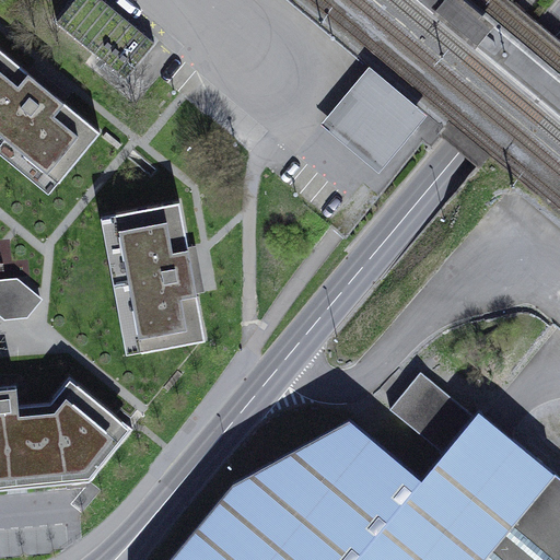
[(154,43),(102,0),(74,0),(57,22),(126,79),(154,43)]
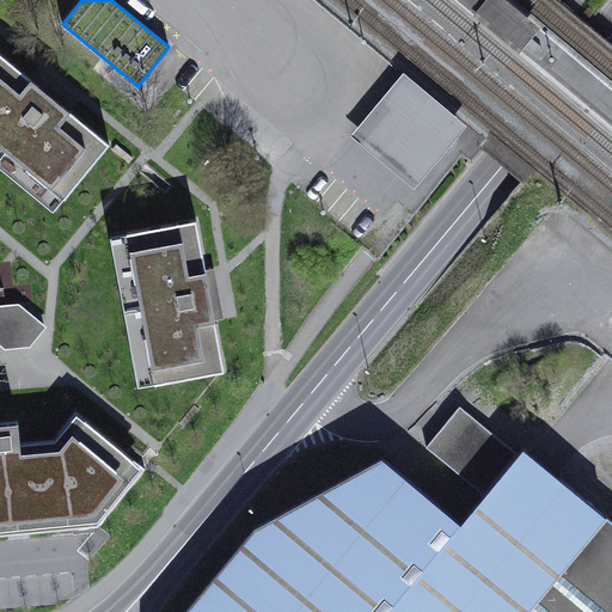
[(519,54),(540,29),(506,0),(485,0),(473,16),(519,54)]
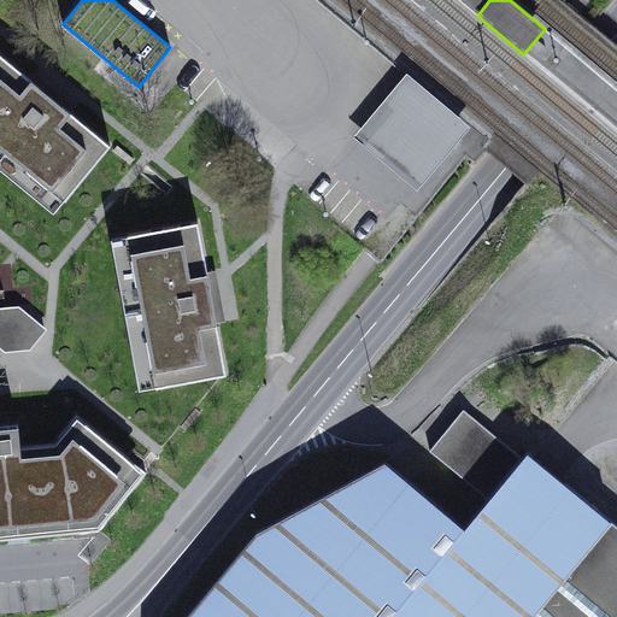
[(65,200),(111,146),(0,54),(0,146),(65,199),(65,200)]
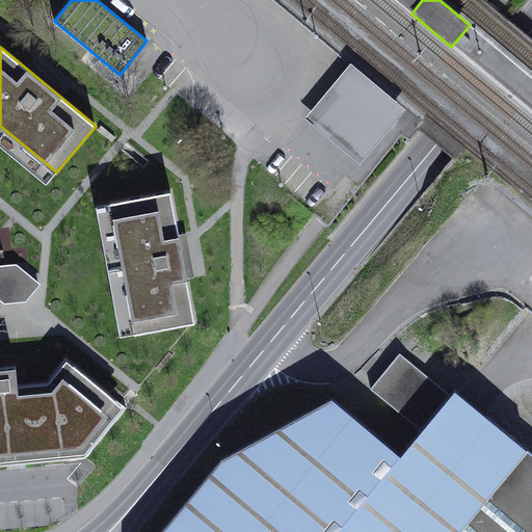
[(304,120),(361,165),(406,110),(351,65),(304,120)]
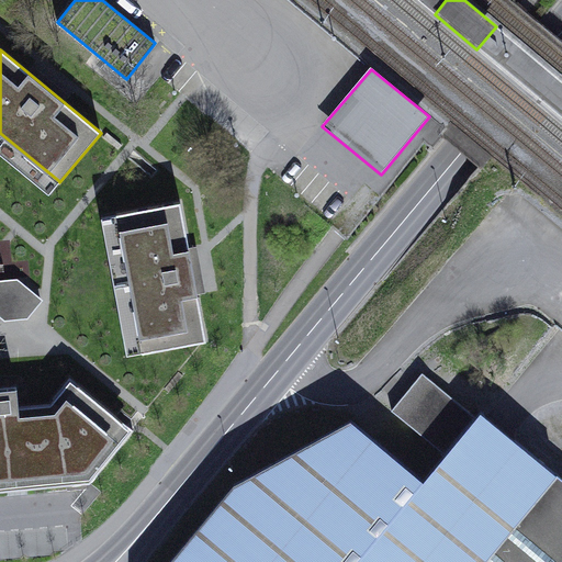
[(0,153),(49,194),(59,181),(0,133),(0,153)]
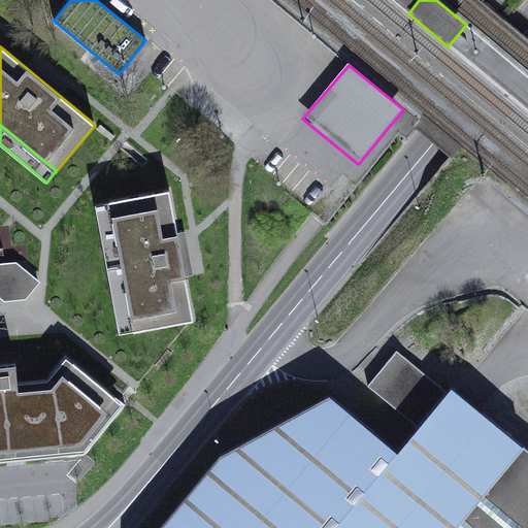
[(134,331),(194,320),(169,190),(110,201),(110,202),(134,330),(134,331)]
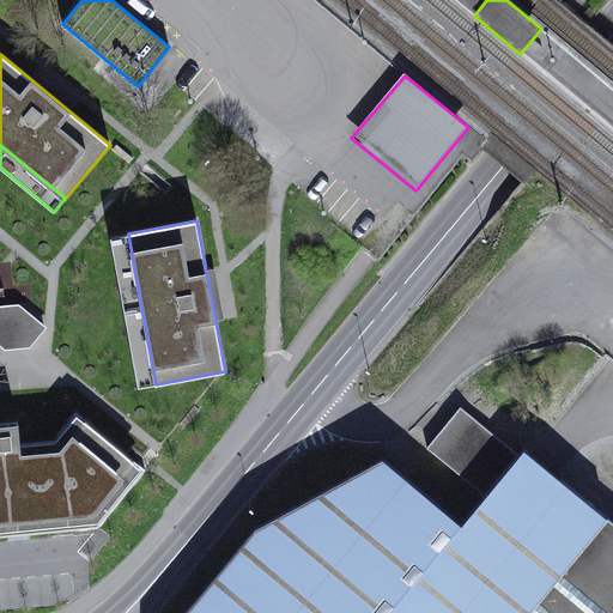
[(139,387),(156,383),(128,235),(111,237),(139,387)]
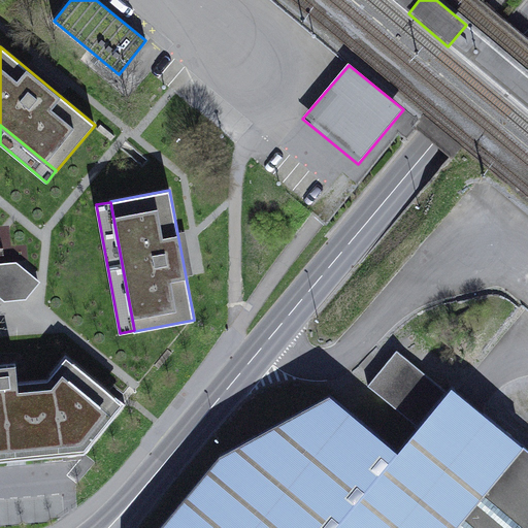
[(0,265),(0,297),(4,301),(26,298),(38,283),(17,264),(0,265)]
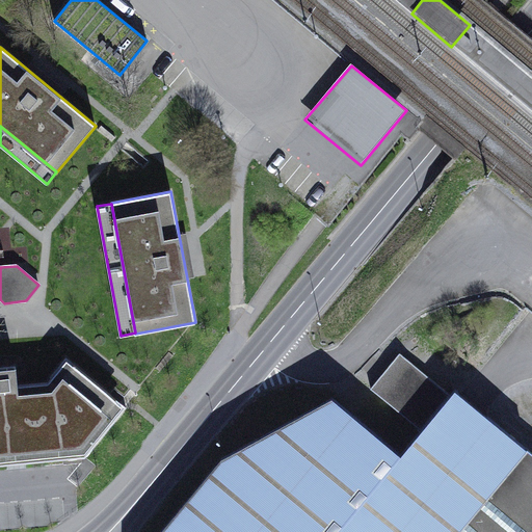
[(531,531),(531,453),(475,405),(455,389),(450,395),(400,353),(384,372),(371,389),(421,430),(400,455),(333,399),(221,457),(160,531),(531,531)]
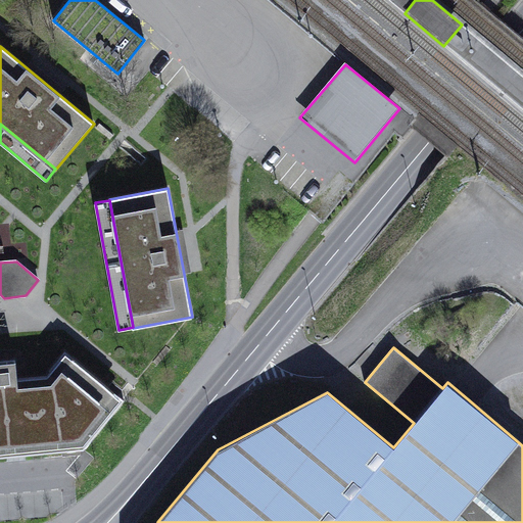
[(15,361),(0,362),(0,458),(9,457),(22,456),(62,452),(62,457),(81,456),(80,450),(84,449),(124,400),(65,352),(49,371),(50,372),(56,378),(51,384),(18,387),(17,379),(15,361)]
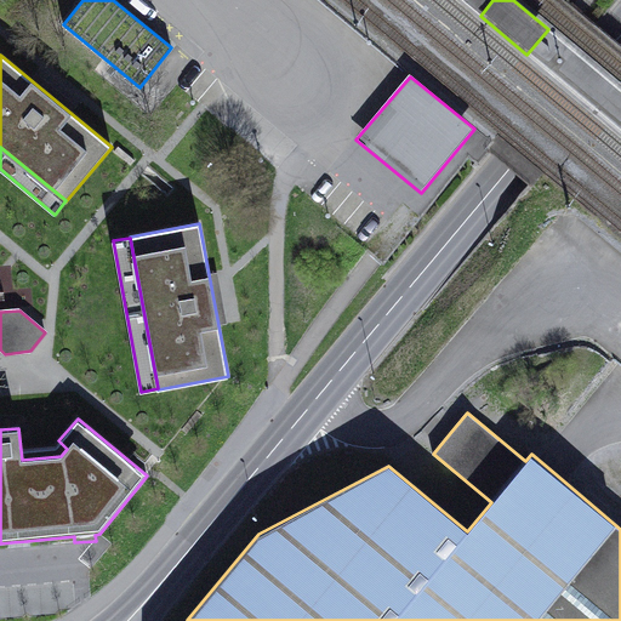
[(22,460),(61,456),(67,449),(60,442),(56,446),(21,450),(22,460)]
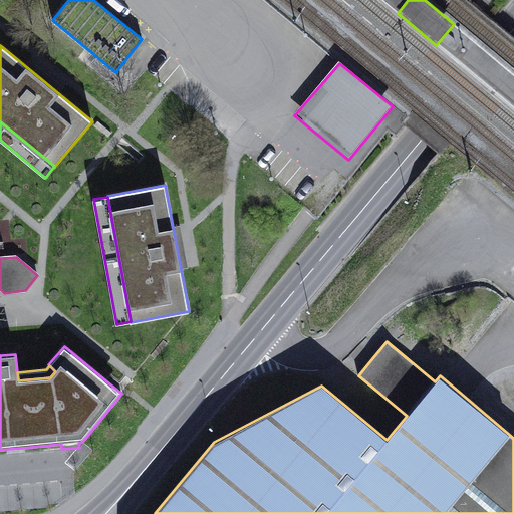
All buildings are outlined.
